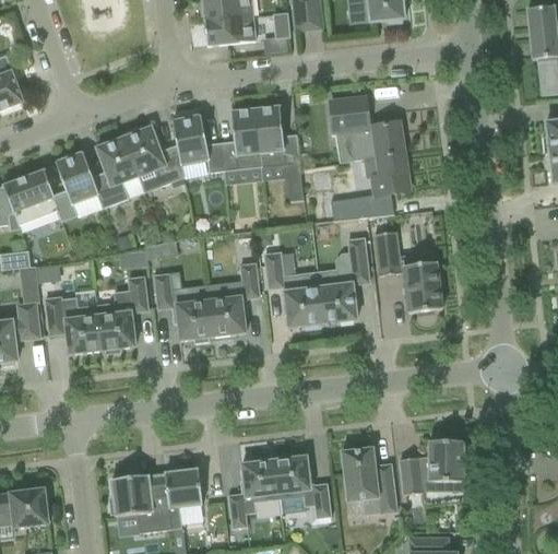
[(253,15),(251,0),(203,0),(205,19),(204,19),(205,20),(253,15)]
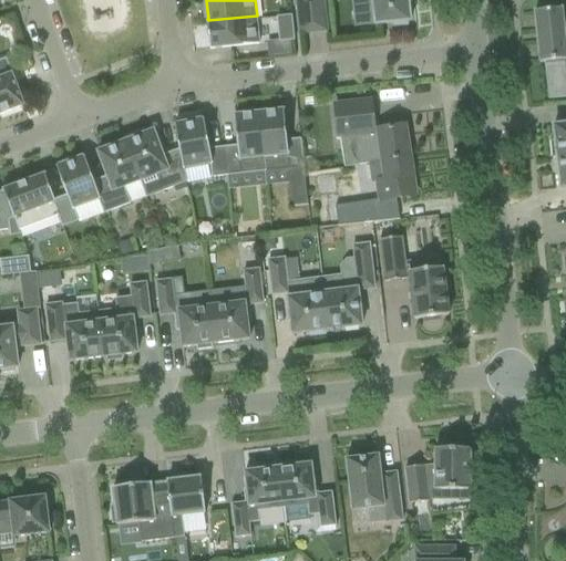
[(297,0),(300,29),(327,27),(325,0),(297,0)]
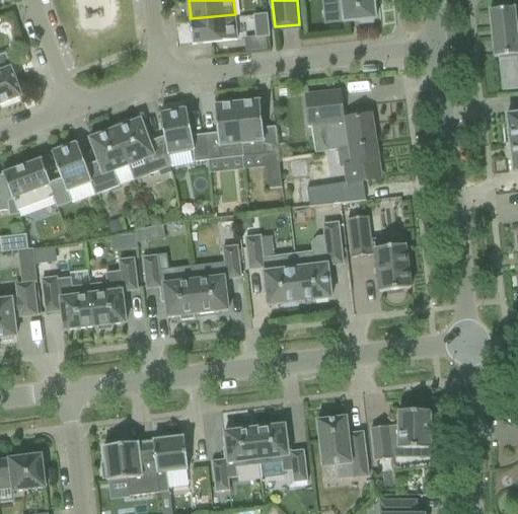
[(342,0),(344,19),(361,17),(361,20),(373,19),(372,16),(376,16),(374,0),(342,0)]
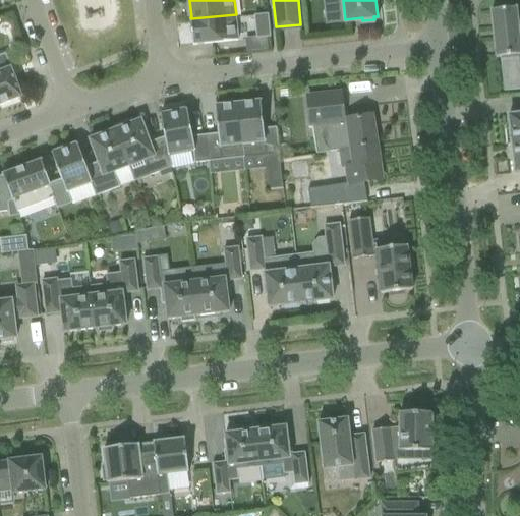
[(519,4),(516,5),(516,4),(492,7),(497,54),(501,53),(504,87),(519,84),(519,4)]
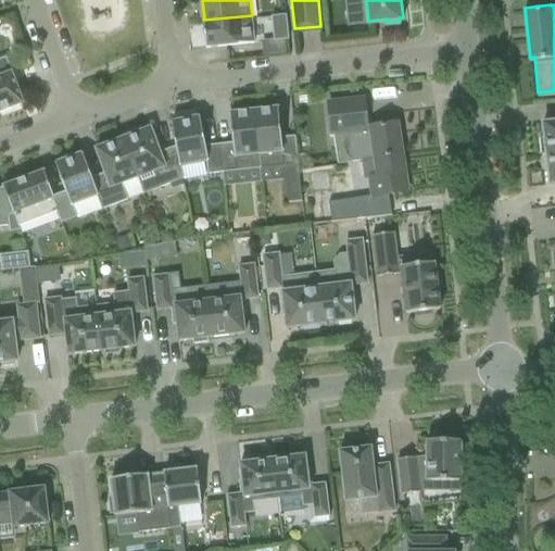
[(287,11),(272,13),(273,25),(288,23),(287,11)]
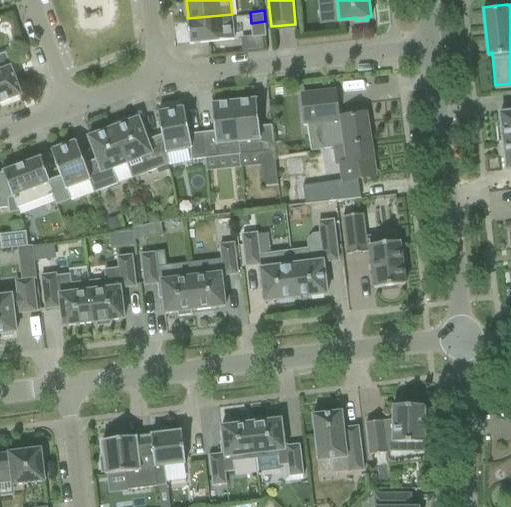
[(234,36),(232,14),(188,18),(190,41),(234,36)]
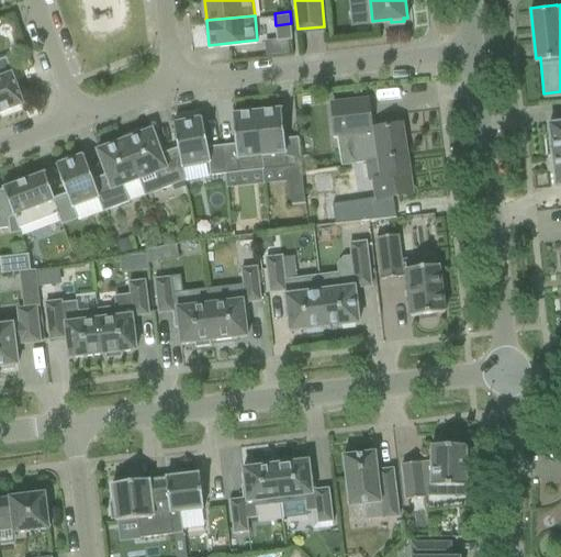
[(278,37),(292,35),(291,23),(276,25),(278,37)]
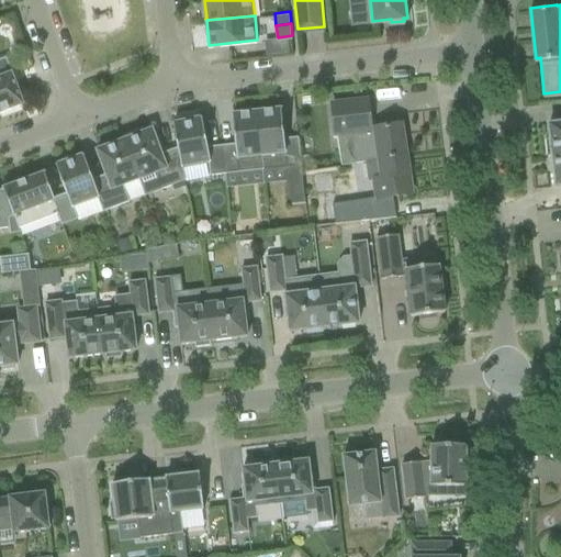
[(7,54),(0,56),(0,110),(24,101),(23,99),(26,98),(23,88),(20,89),(7,54)]
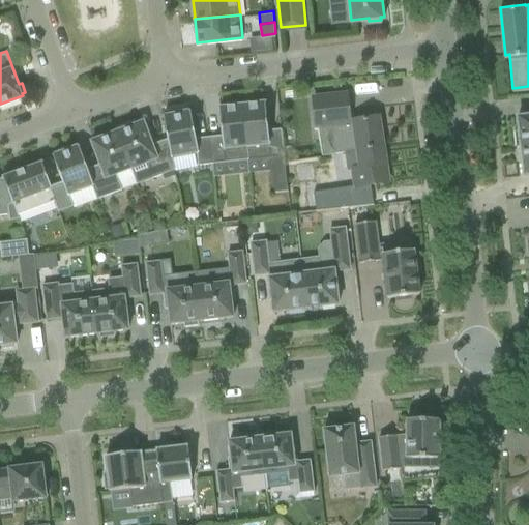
[(347,90),(313,94),(317,123),(343,120),(346,148),(383,143),(378,115),(354,117),(354,112),(349,112),(347,90)]
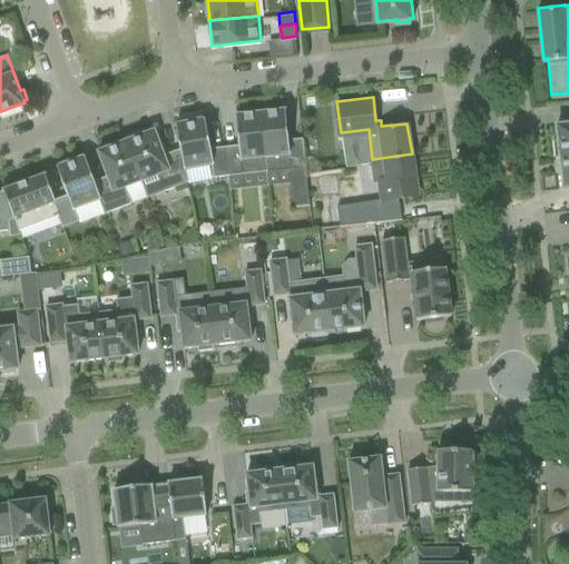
[(267,168),(261,109),(257,110),(257,108),(258,108),(258,107),(238,109),(238,110),(239,110),(239,111),(236,112),(239,141),(226,144),(228,172),(267,168)]
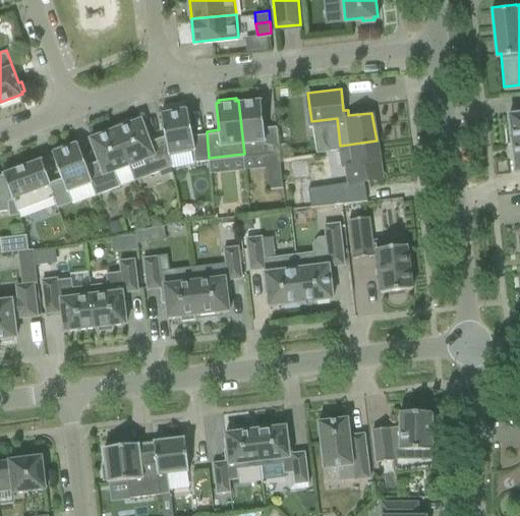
[(261,98),(238,100),(244,154),(279,150),(277,123),(264,125),(261,98)]
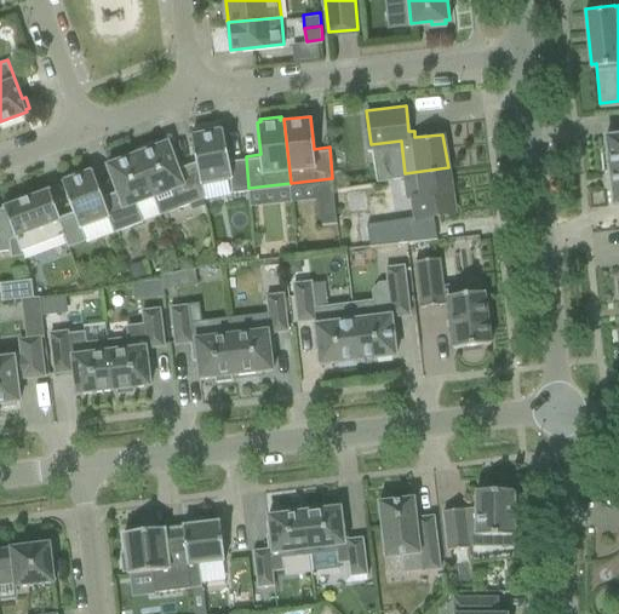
[(191,132),(196,159),(198,159),(201,181),(202,181),(231,174),(233,189),(248,188),(246,156),(229,158),(223,126),(218,127),(217,122),(205,125),(205,130),(191,132)]
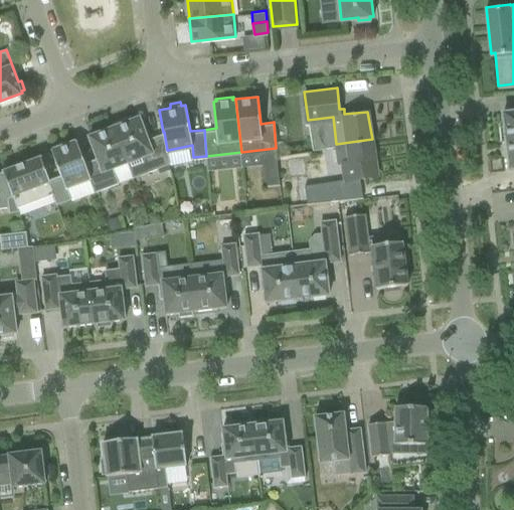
[(513,109),(503,111),(504,123),(500,123),(502,140),(506,139),(513,138),(513,109)]
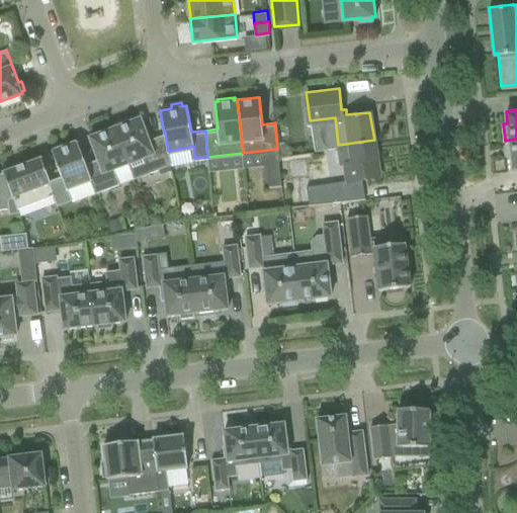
[(116,124),(115,125),(128,162),(144,156),(149,171),(171,163),(169,151),(168,151),(165,133),(164,133),(149,138),(141,115),(131,119),(130,116),(115,121),(116,124)]
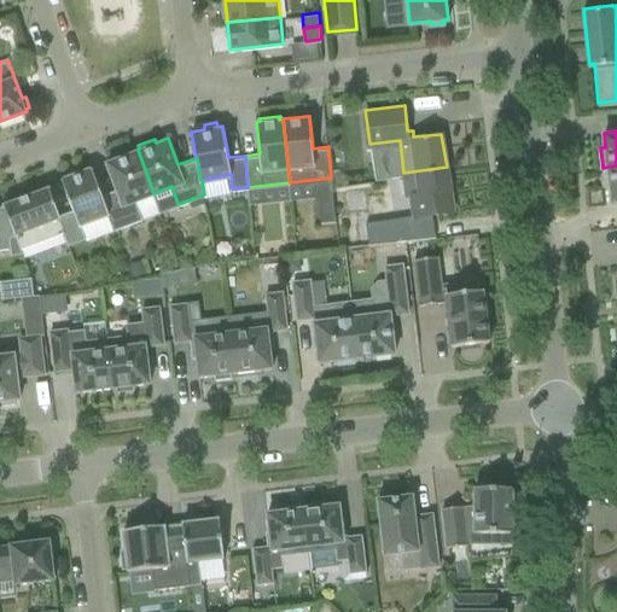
[(153,193),(138,150),(106,161),(117,187),(103,193),(102,193),(109,213),(108,213),(114,228),(143,217),(137,199),(153,193)]
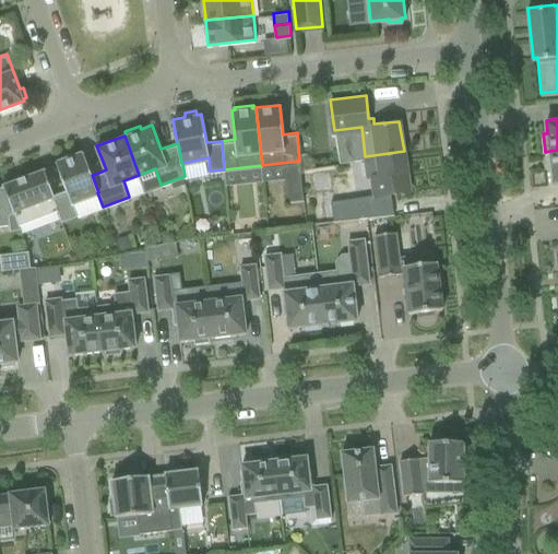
[(66,188),(54,193),(52,193),(59,208),(58,209),(62,220),(78,214),(73,202),(97,192),(98,192),(92,175),(93,175),(83,151),(71,155),(70,152),(58,156),(60,160),(56,161),(66,188)]
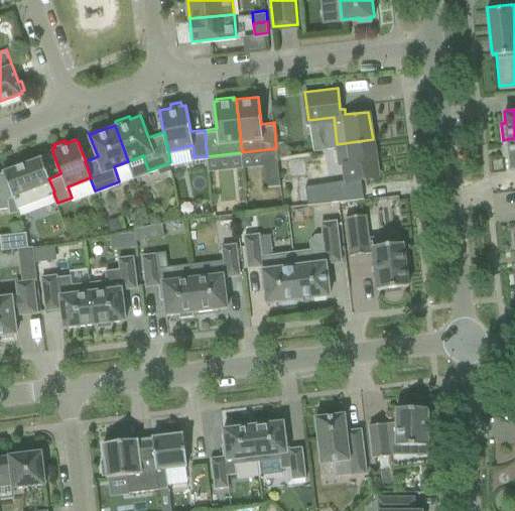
[(347,177),(306,184),(309,203),(364,196),(361,176),(378,173),(373,139),(337,144),(340,162),(345,161),(347,177)]
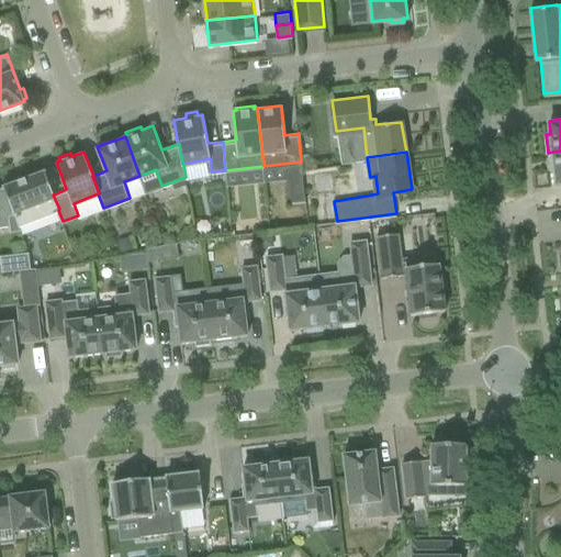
[(287,178),(285,178),(289,202),(305,200),(302,168),(299,168),(291,177),(292,184),(288,184),(287,178)]
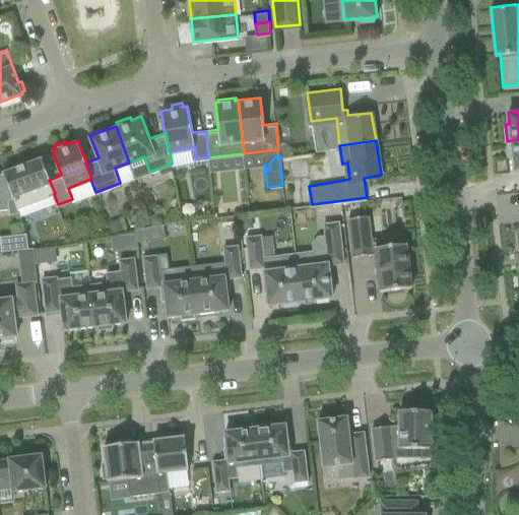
[(3,171),(3,172),(4,172),(13,196),(17,207),(54,194),(55,193),(49,180),(50,180),(42,156),(3,171)]
